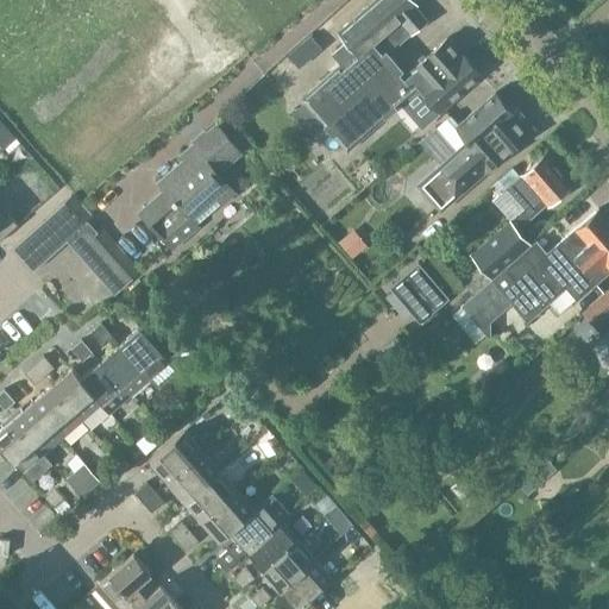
[(208,0),(203,4),(238,44),(265,20),(288,0),(208,0)]
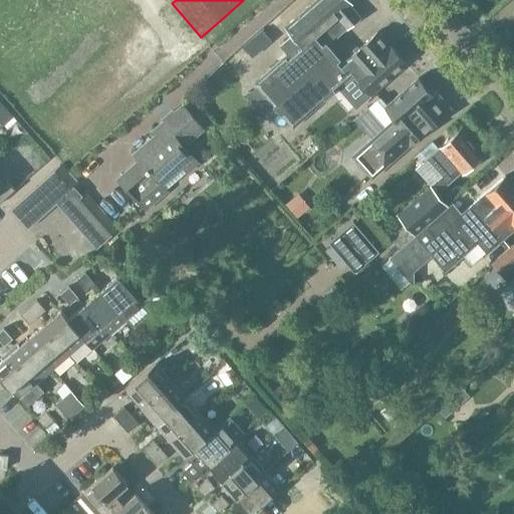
[(255,84),(271,102),(331,49),(327,44),(359,16),(350,6),(351,5),(346,0),(316,0),(286,27),(293,35),(281,46),(288,55),(255,84)]
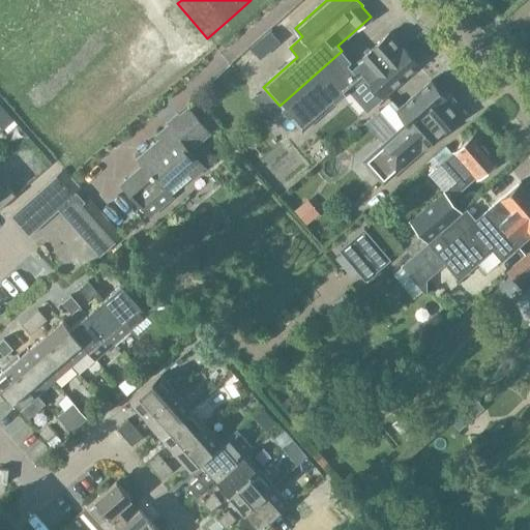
[(354,64),(342,51),(280,106),(302,131),(346,94),(355,106),(371,91),(379,101),(419,66),(402,46),(400,47),(389,34),(354,64)]
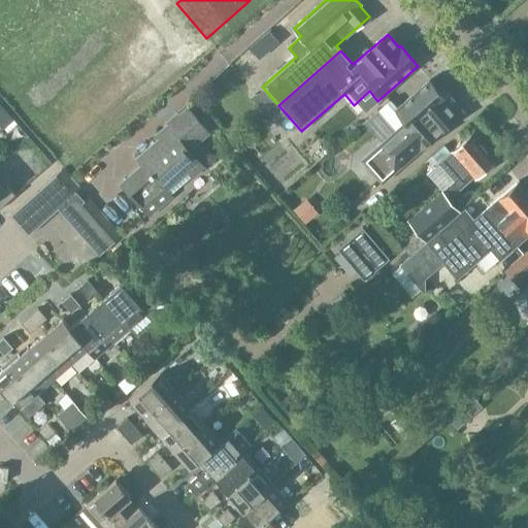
[(363,161),(382,182),(420,149),(435,134),(437,136),(440,133),(460,116),(428,80),(395,109),(388,101),(378,109),(397,130),(363,161)]
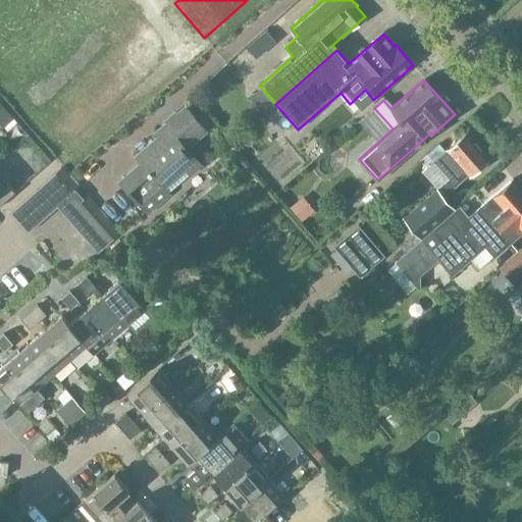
[(168,194),(166,191),(187,172),(184,168),(195,159),(185,148),(203,132),(204,131),(185,107),(156,132),(154,133),(157,137),(135,156),(141,163),(120,181),(147,213),(168,194)]
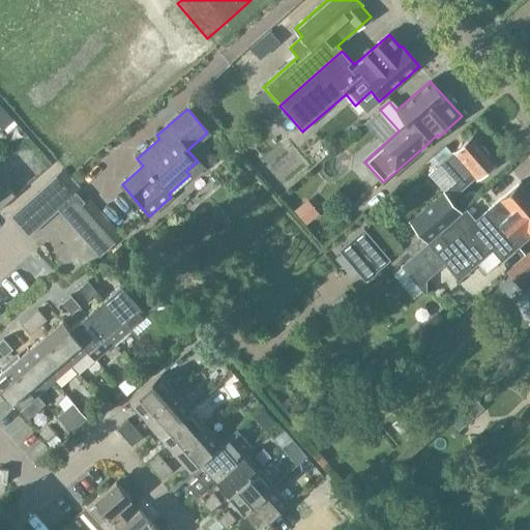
[(15,121),(5,128),(8,133),(18,124),(15,121)]
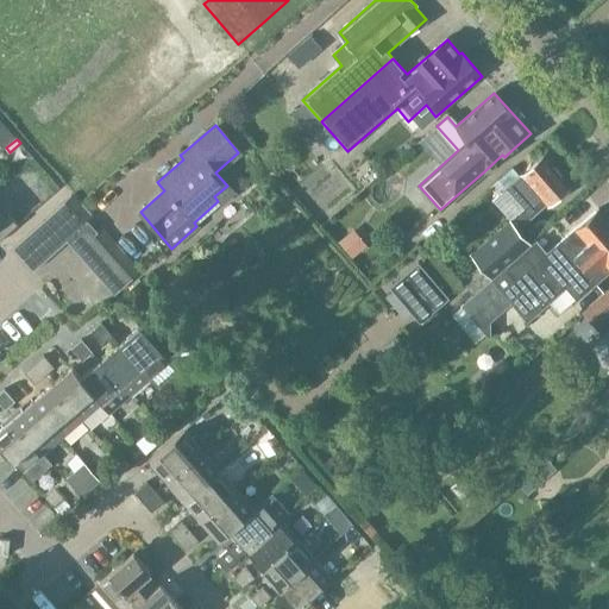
[(522,171),(507,186),(525,207),(509,221),(516,230),(548,202),(572,182),(547,154),(546,152),(545,154),(523,173),(522,171)]
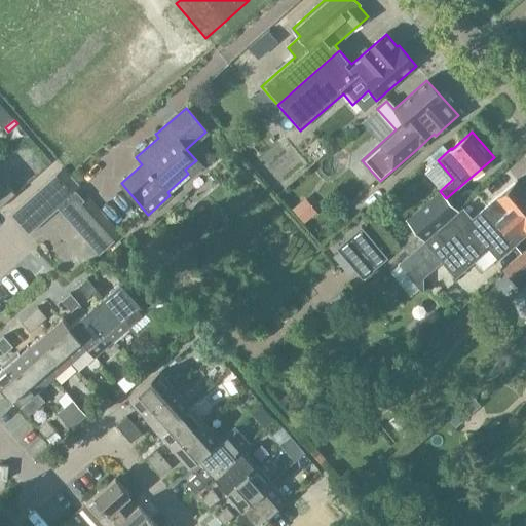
[(79,190),(63,171),(16,212),(11,216),(15,220),(29,234),(52,213),(58,209),(98,254),(119,235),(85,196),(82,198),(76,192),(79,190)]
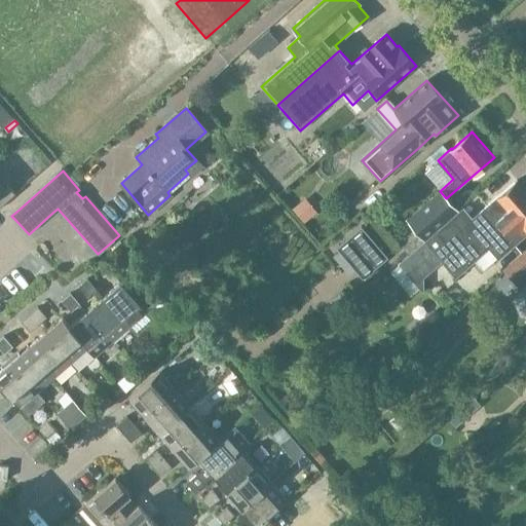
[(463,210),(426,242),(457,277),(490,249),(499,259),(525,235),(525,190),(517,181),(473,220),(463,210)]
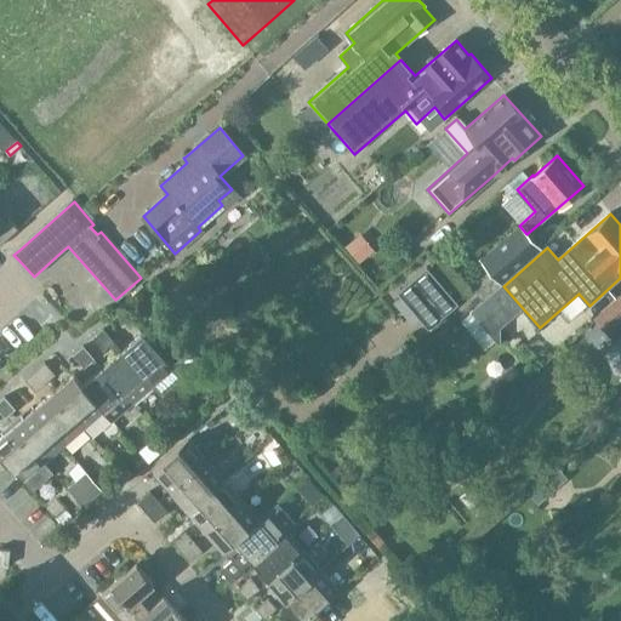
[(0,216),(0,243),(17,229),(7,218),(5,222),(0,216)]
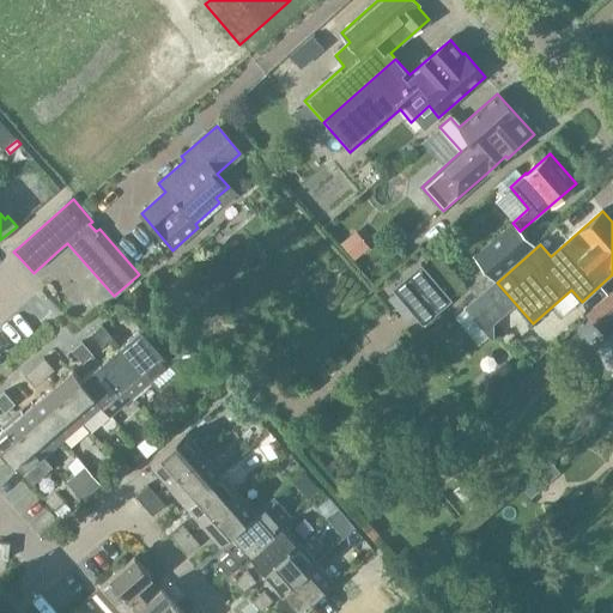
[(484,268),(495,280),(533,246),(513,223),(473,256),(484,268)]
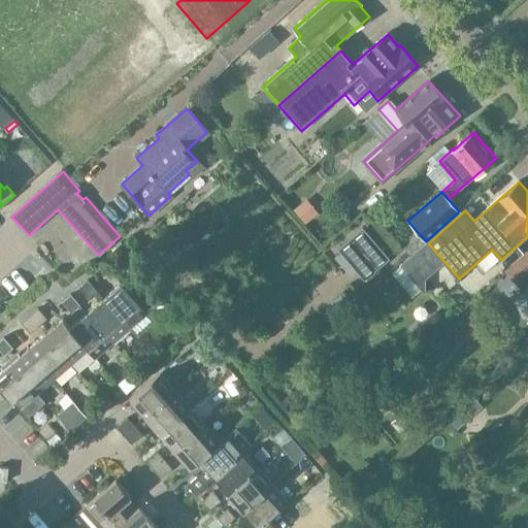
[(305,202),(295,211),(306,225),(317,216),(305,202)]
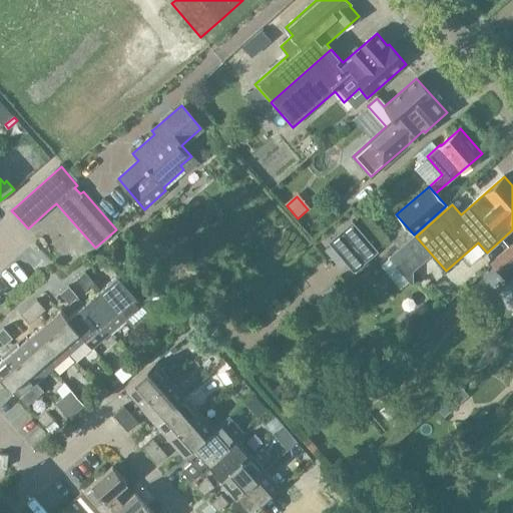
[(354,273),(378,251),(352,221),(328,242),(354,273)]
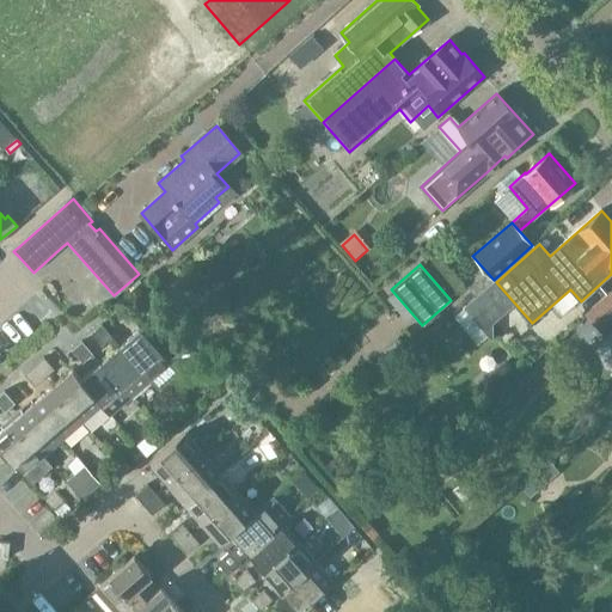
[(483,268),(458,289),(467,301),(494,280),(483,268)]
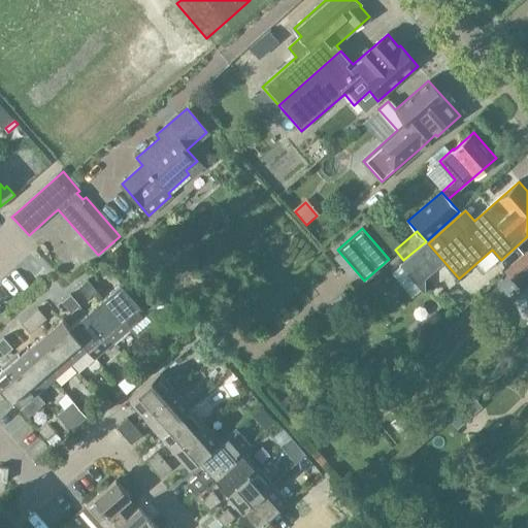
[(527,256),(512,271),(526,288),(527,286),(527,256)]
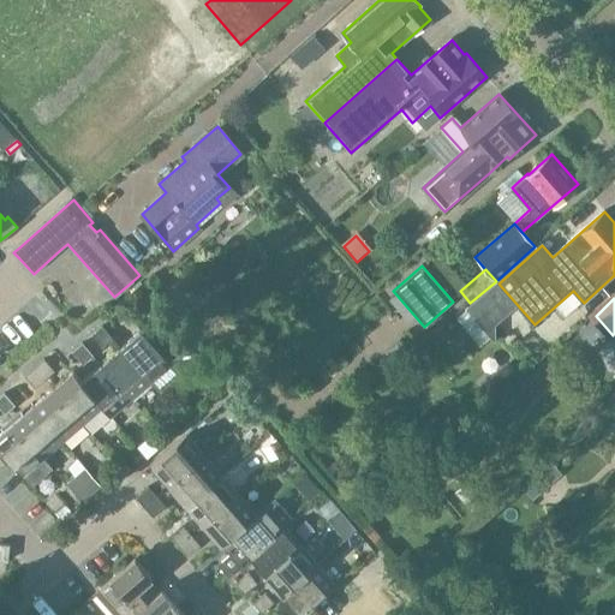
[(135,335),(121,347),(151,382),(172,364),(169,362),(183,346),(159,317),(151,323),(150,322),(135,335)]
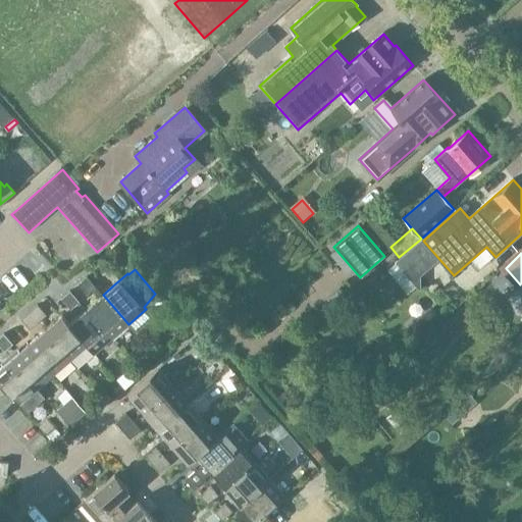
[(80,282),(88,293),(96,286),(88,276),(80,282)]
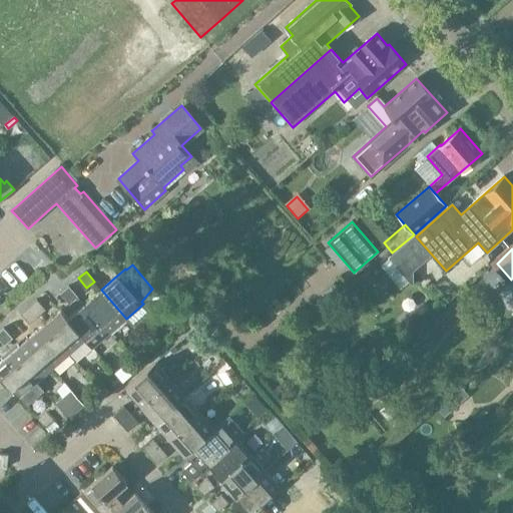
[(334,285),(325,293),(331,299),(339,291),(334,285)]
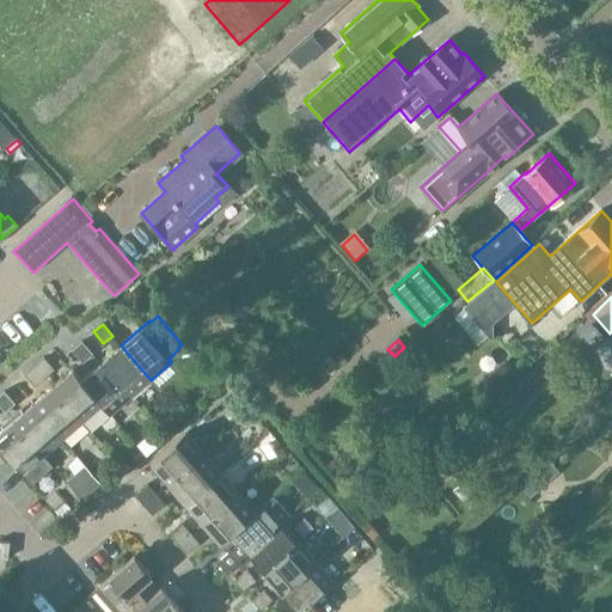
[(73,349),(83,361),(92,353),(83,341),(73,349)]
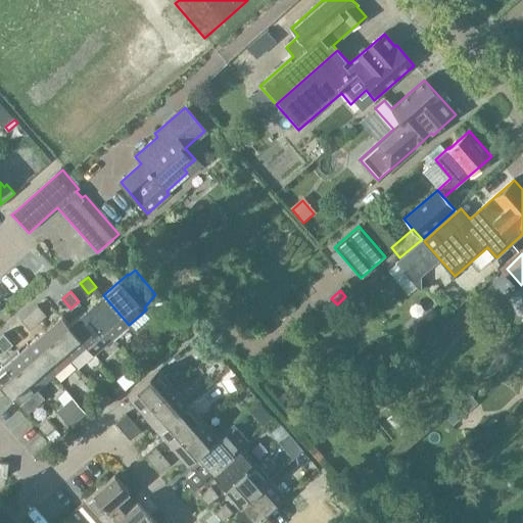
[(103,295),(86,310),(111,339),(129,325),(103,295)]
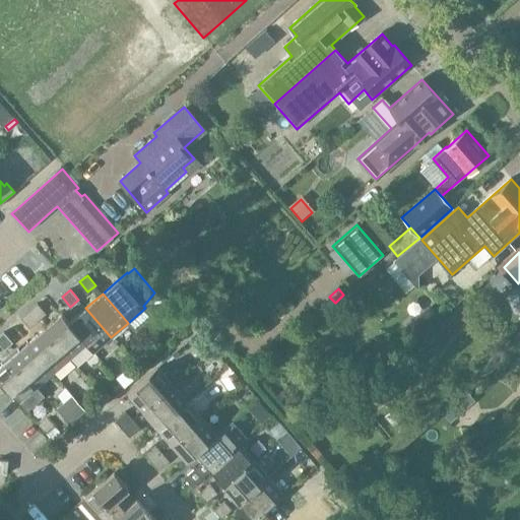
[(38,302),(28,310),(38,320),(47,312),(38,302)]
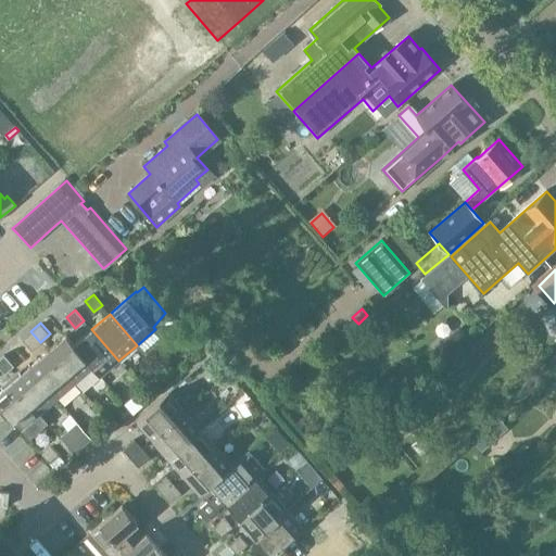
[(91,329),(74,344),(93,367),(92,367),(100,377),(118,361),(91,329)]
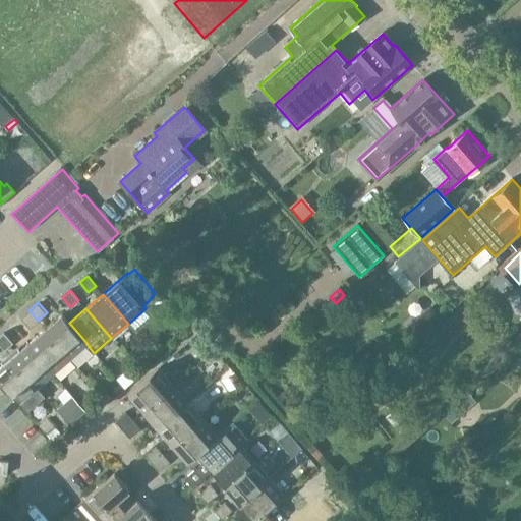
[(38,321),(29,310),(21,316),(30,327),(38,321)]
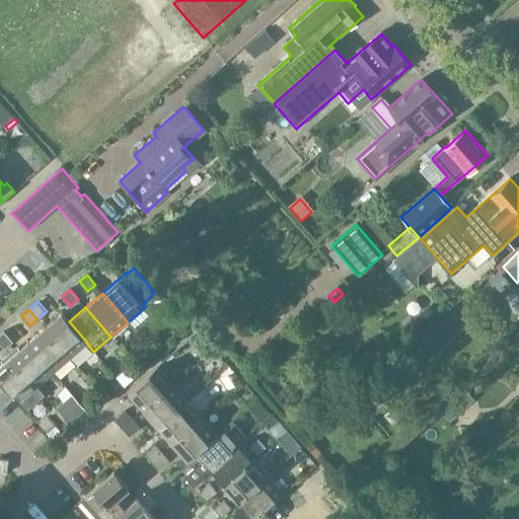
[(62,313),(45,328),(70,358),(86,343),(87,343),(69,321),(62,313)]
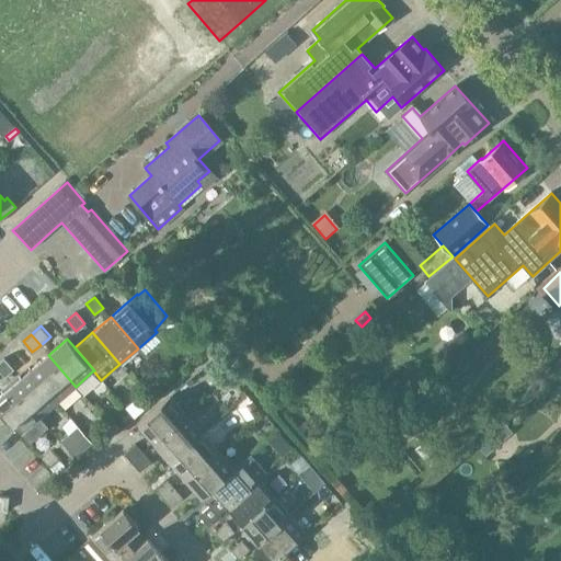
[(455,340),(441,352),(450,363),(468,347),(461,340),(455,340)]
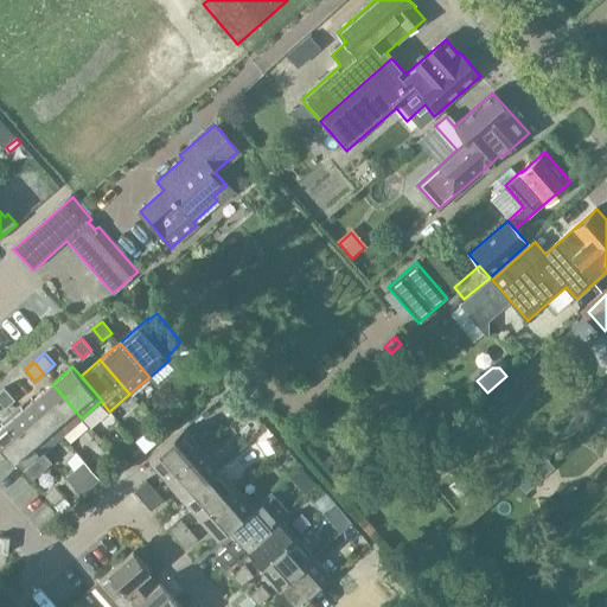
[(52,384),(33,401),(63,435),(82,419),(52,384)]
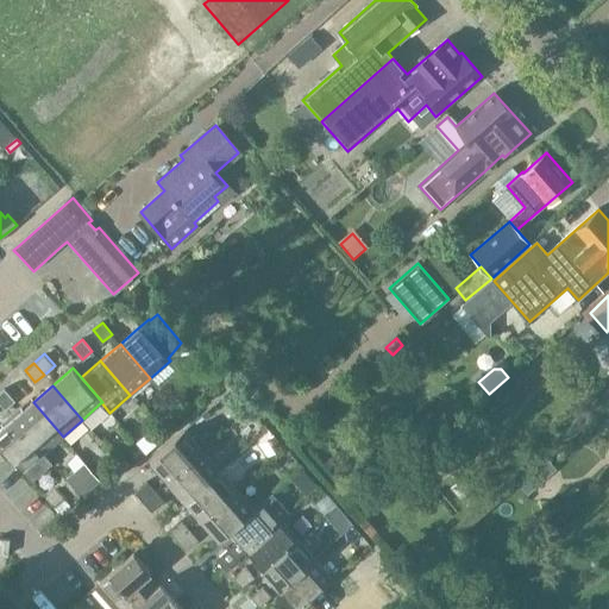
[(0,390),(0,401),(5,408),(16,400),(5,387),(0,390)]
